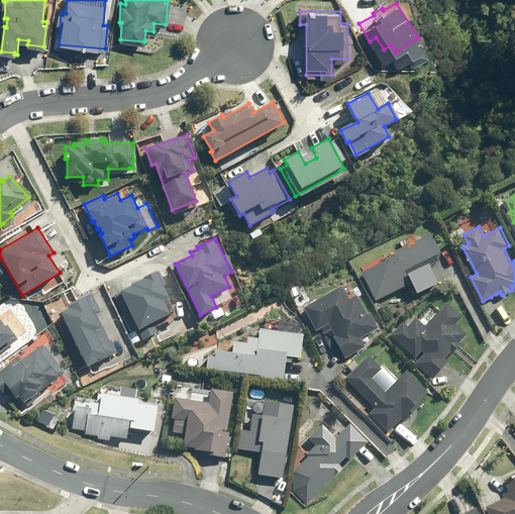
[(409,263),(421,288),(440,279),(428,253),(409,263)]
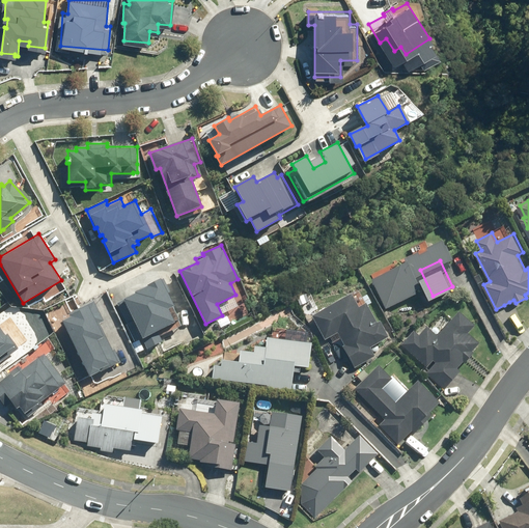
[(374,277),(384,300),(416,287),(407,265),(374,277)]
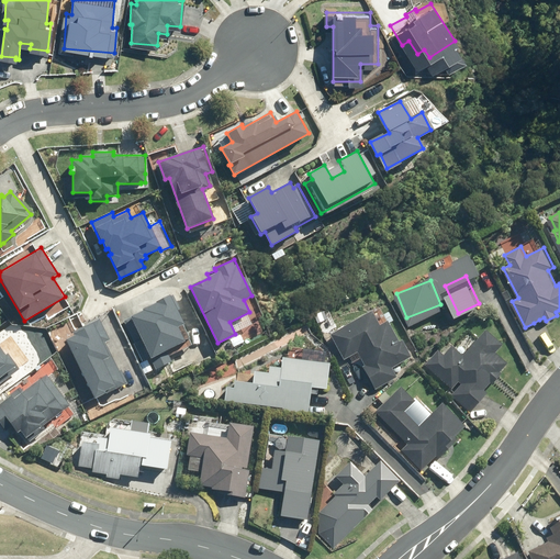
[(176,283),(165,281),(114,304),(133,346),(141,342),(154,372),(174,364),(167,349),(178,345),(181,353),(202,344),(176,283)]
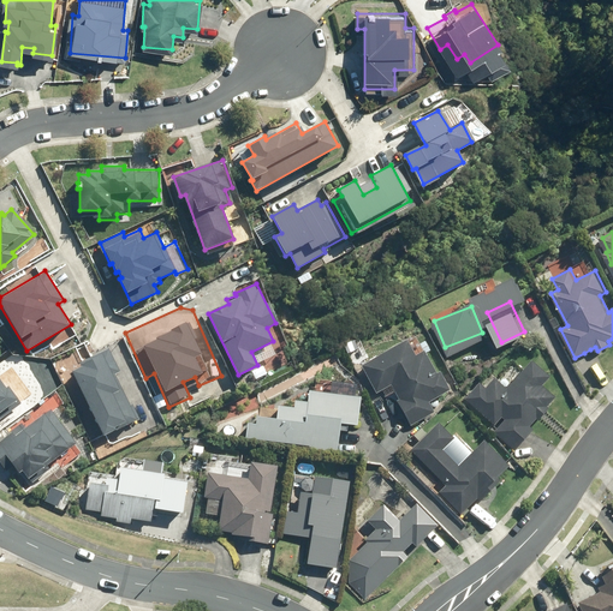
[(422,334),(367,361),(396,417),(450,389),(422,334)]
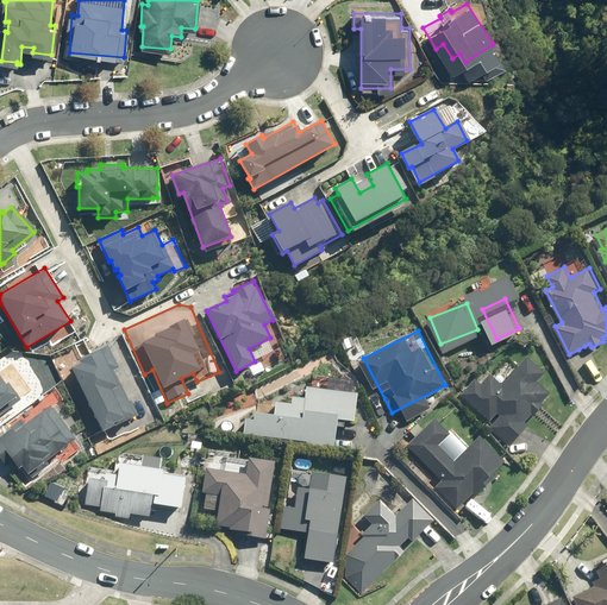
[(82,361),(70,367),(102,432),(139,414),(132,398),(129,401),(114,371),(119,369),(107,345),(81,359),(82,361)]
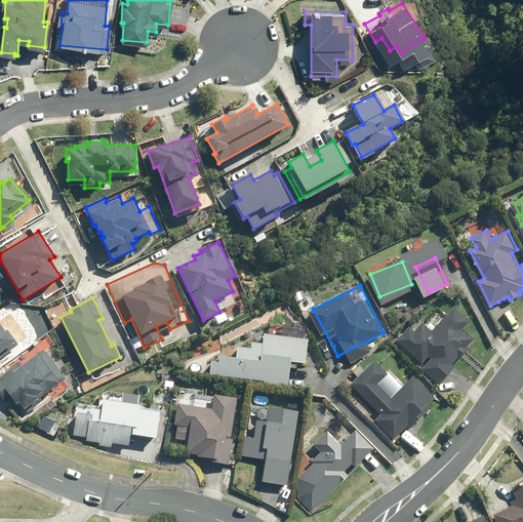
[(440,376),(475,322),(445,303),(410,357),(440,376)]
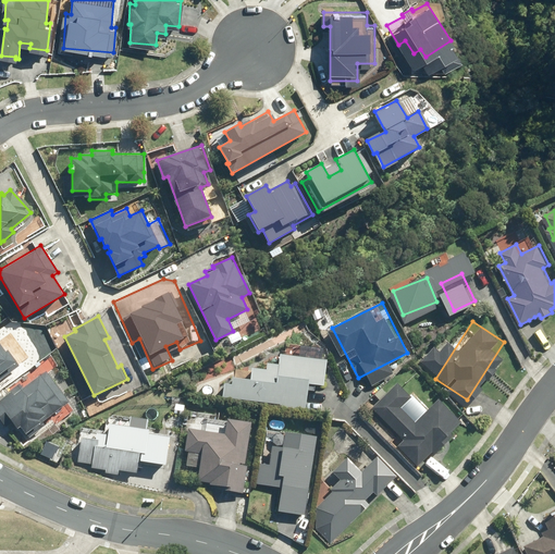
[(0,377),(20,364),(8,347),(4,351),(0,344),(0,377)]
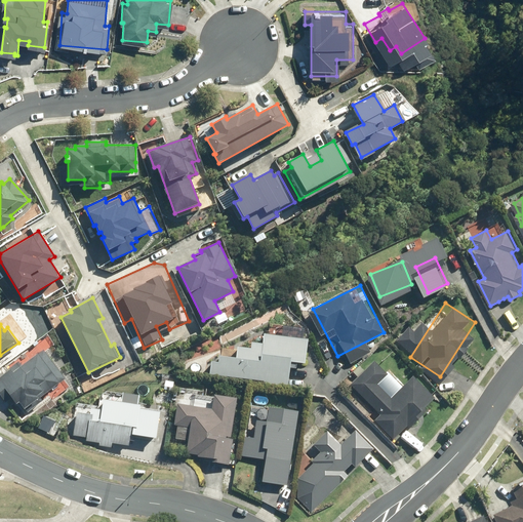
[(238,327),(233,371),(309,379),(314,335),(238,327)]
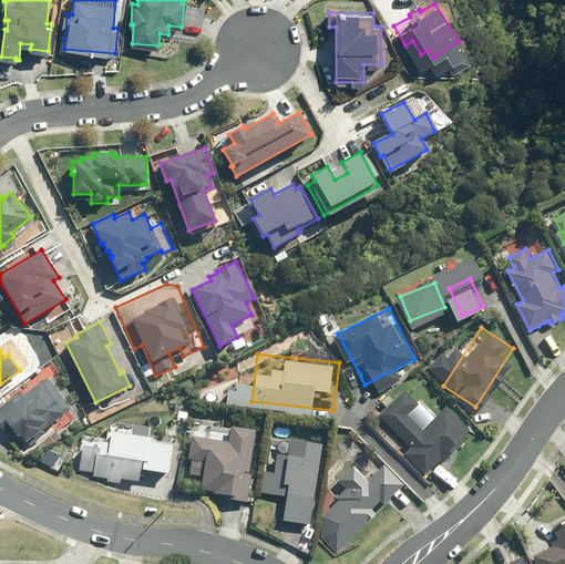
[(418,375),(387,411),(443,460),(475,423),(418,375)]
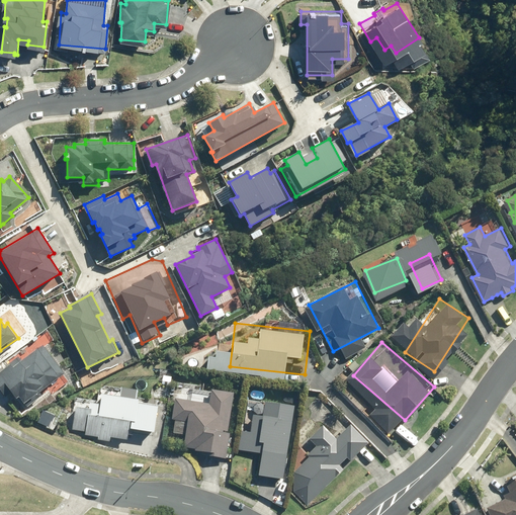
[(40,393),(66,372),(44,343),(21,360),(19,357),(0,371),(0,388),(5,394),(9,391),(16,399),(18,398),(24,405),(28,401),(30,405),(43,395),(40,393)]
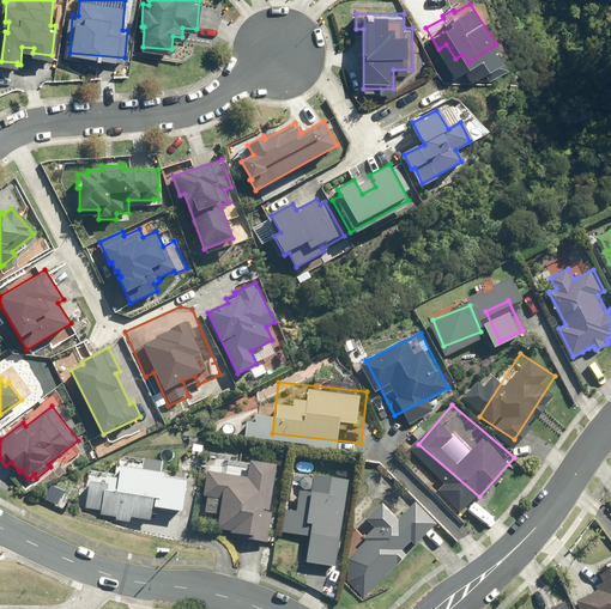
[(89,457),(84,505),(188,518),(194,470),(89,457)]
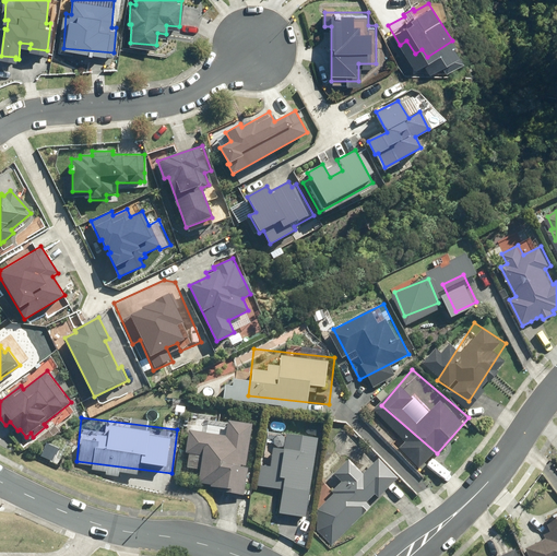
[(244,500),(253,428),(208,423),(198,495),(244,500)]
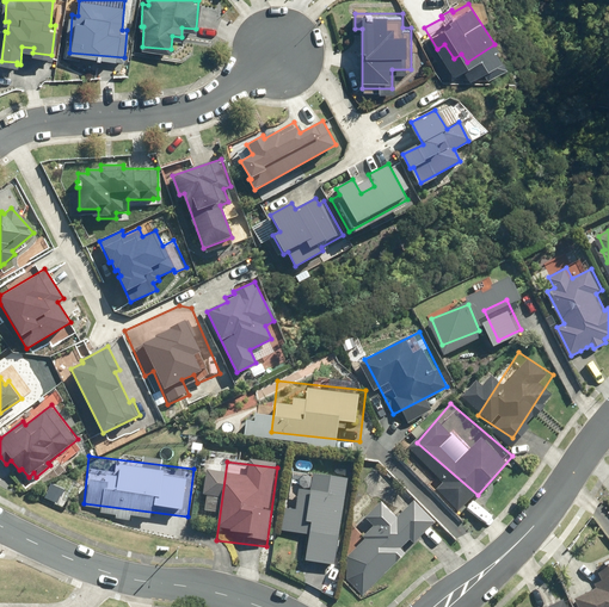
[(317,463),(317,483),(290,483),(289,526),(315,526),(315,556),(343,556),(343,464),(317,463)]
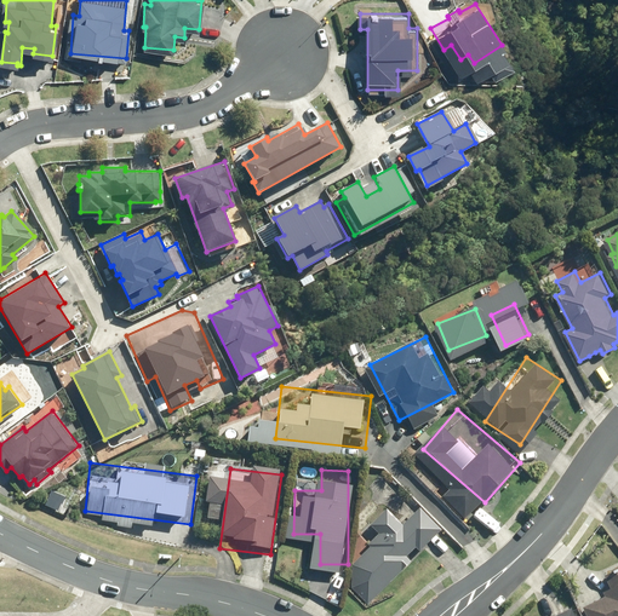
[(375,585),(446,519),(428,500),(356,565),(375,585)]
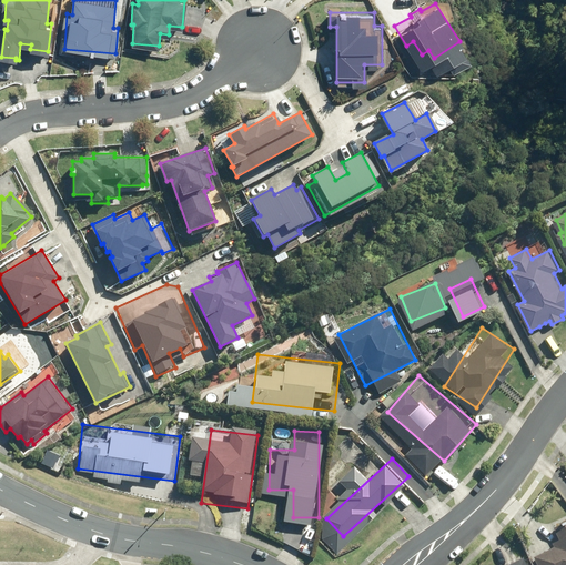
[(565,537),(545,548),(553,564),(565,564),(565,537)]
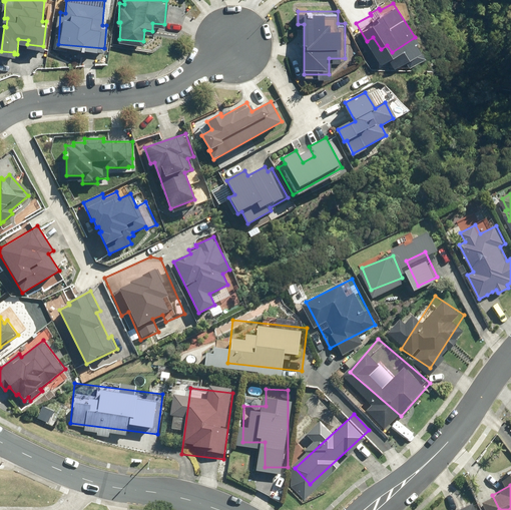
[(439,509),(491,509),(483,491),(439,509)]
